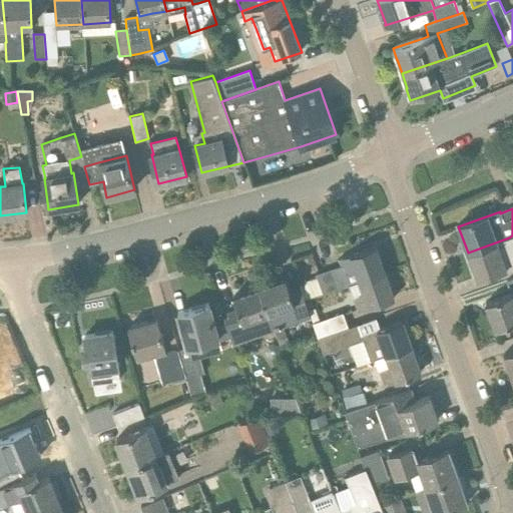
[(512,247),(509,237),(468,252),(477,280),(512,267),(512,247)]
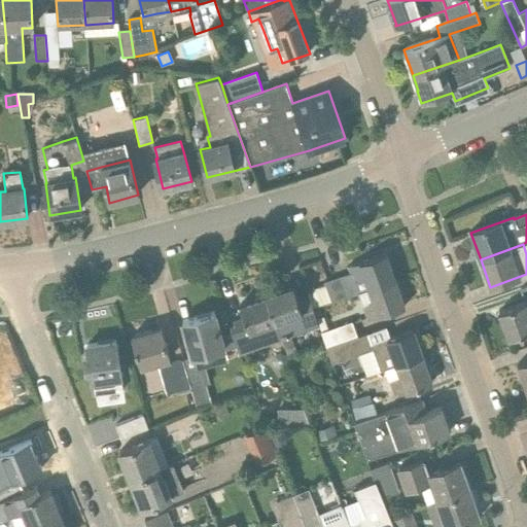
[(307,291),(308,294),(313,309),(359,293),(395,280),(386,253),(349,267),(351,273),(324,282),(325,286),(307,291)]
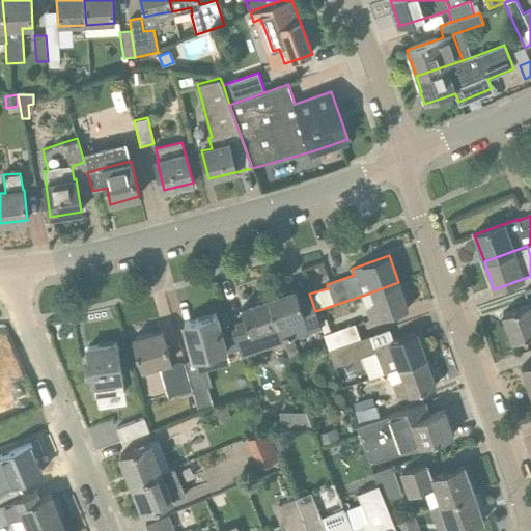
[(408,309),(398,282),(362,296),(371,323),(408,309)]
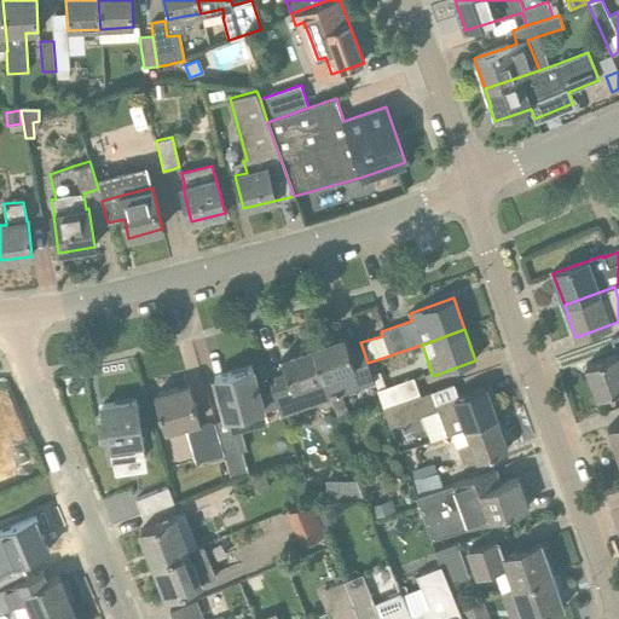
[(345,336),(314,347),(330,399),(341,394),(374,382),(368,363),(362,346),(350,351),(345,336)]
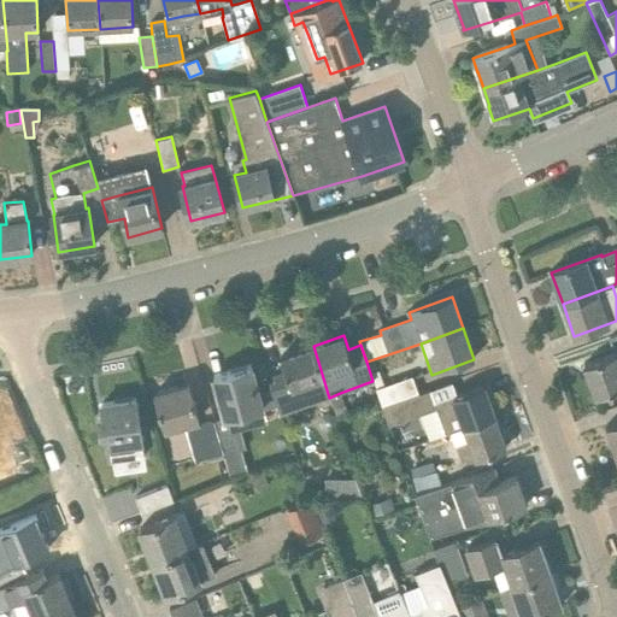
[(272,376),(276,387),(271,389),(280,415),(329,398),(313,346),(281,358),(286,371),(272,376)]
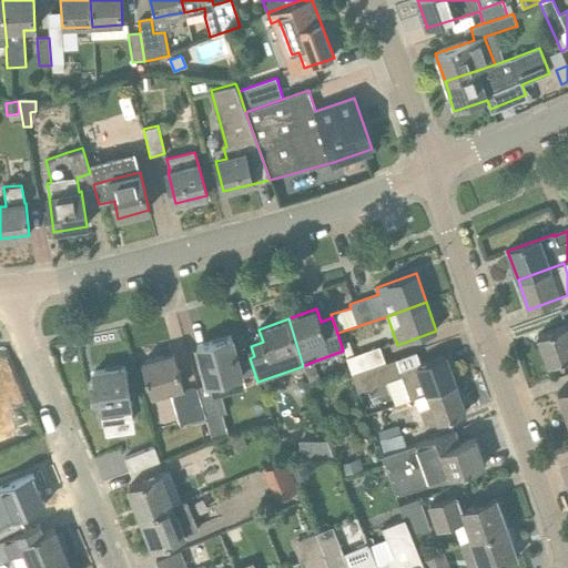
[(567,325),(538,336),(548,366),(567,358),(567,325)]
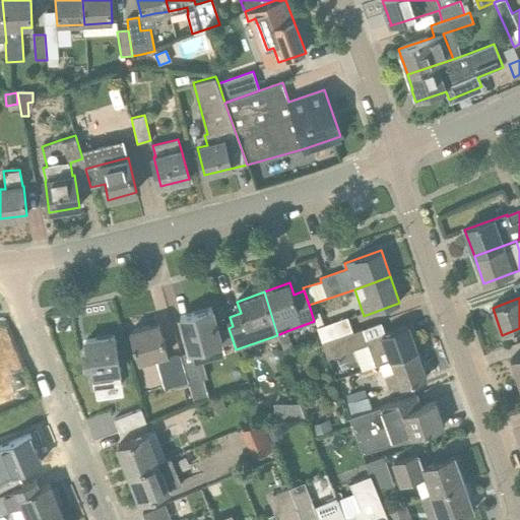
[(211,309),(180,318),(190,352),(221,343),(211,309)]
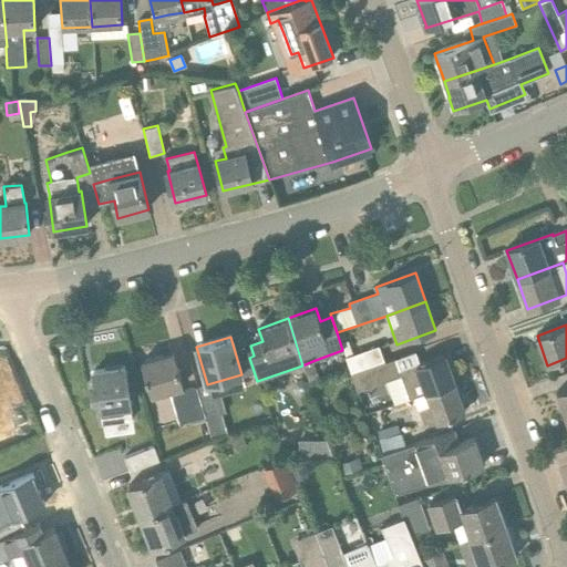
[(346,358),(351,374),(384,362),(379,346),(346,358)]
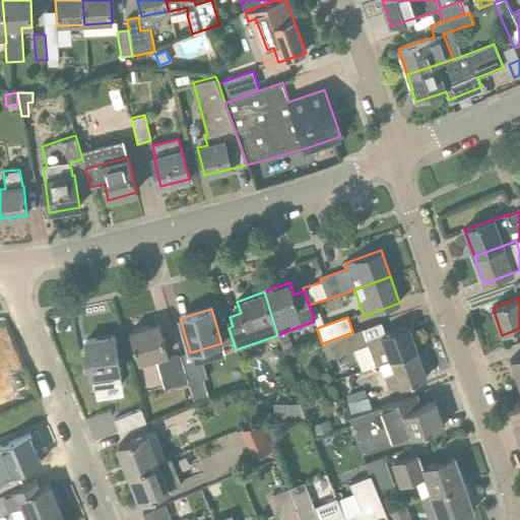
[(158,324),(131,331),(140,363),(168,354),(158,324)]
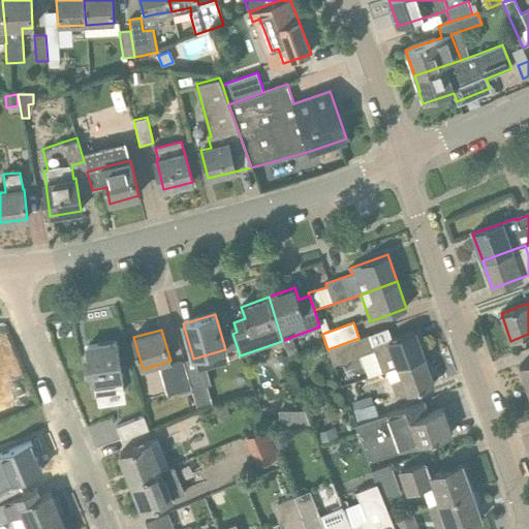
[(381,373),(386,371),(425,358),(414,331),(378,344),(373,345),(369,335),(359,338),(328,349),(334,366),(374,351),(381,373)]
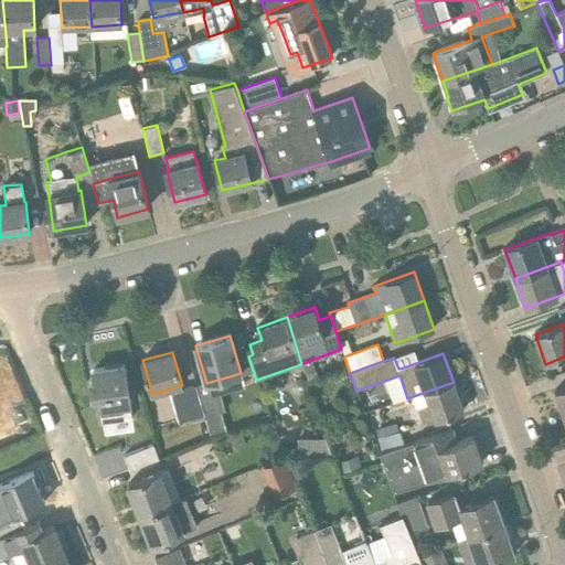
[(97,395),(99,409),(102,424),(131,419),(129,405),(124,365),(94,370),(95,381),(91,381),(93,396),(97,395)]
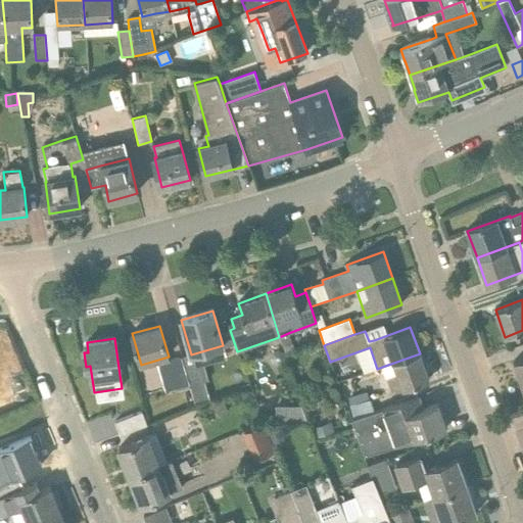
[(429,380),(420,353),(382,367),(392,393),(429,380)]
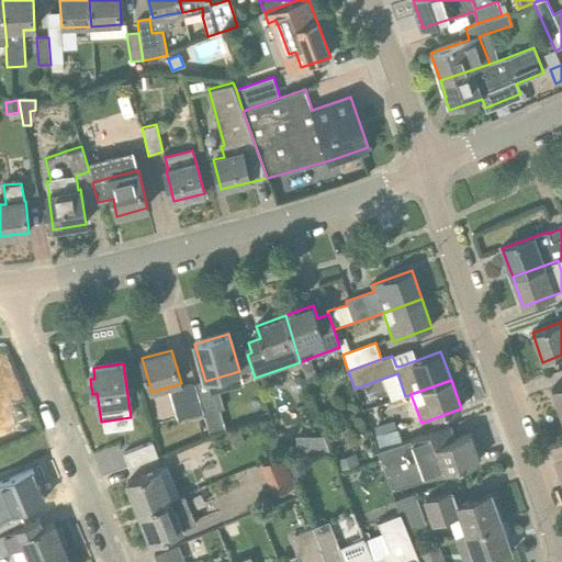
[(189,417),(203,413),(201,405),(194,383),(181,386),(189,417)]
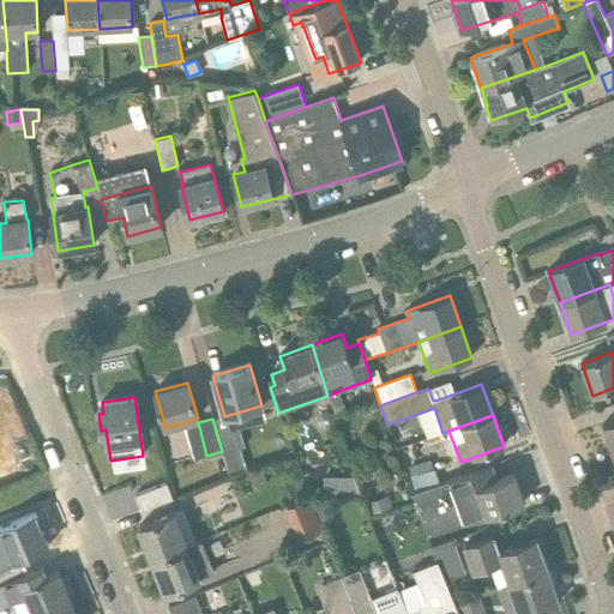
[(613,420),(603,425),(613,455),(613,420)]
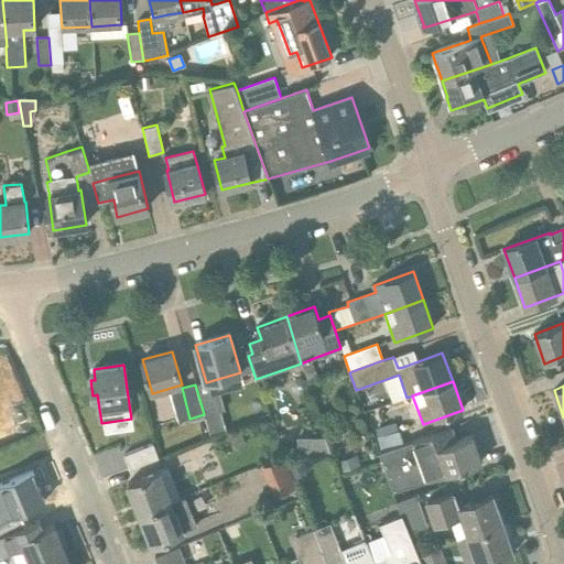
[(217,402),(202,407),(204,414),(210,435),(226,431),(217,402)]
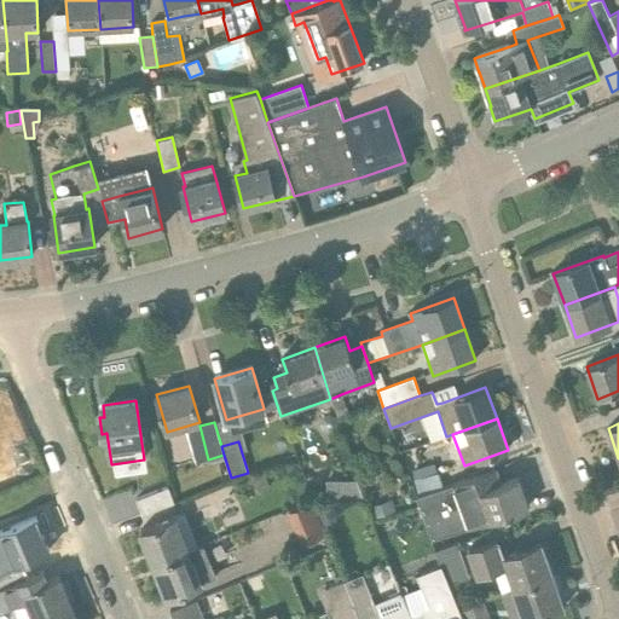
[(499,484),(495,469),(444,487),(416,497),(432,541),(528,508),(518,478),(499,484)]
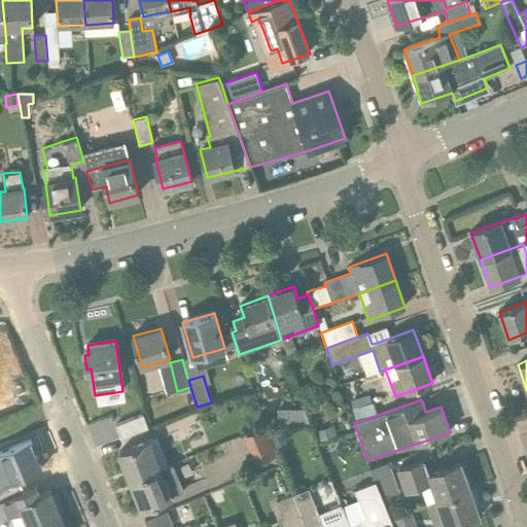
[(350,410),(354,423),(378,415),(373,402),(350,410)]
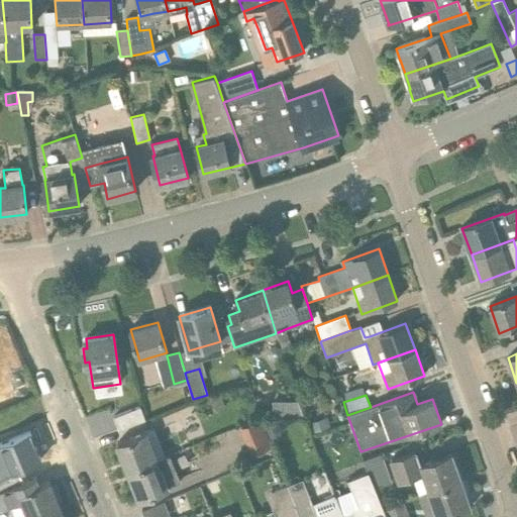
[(224,408),(220,396),(209,399),(213,412),(224,408)]
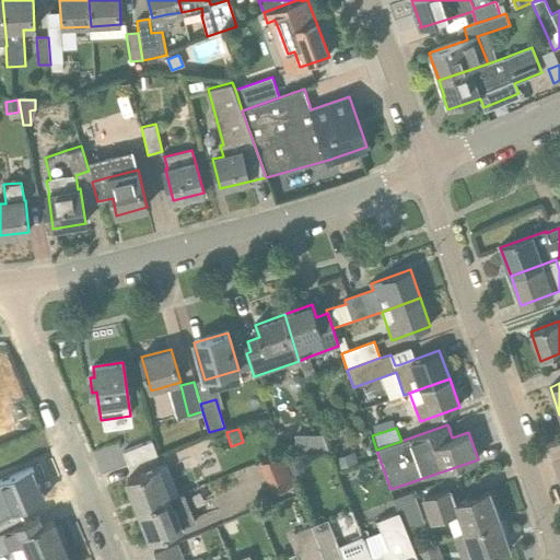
[(305,452),(305,435),(296,435),(296,452),(305,452)]
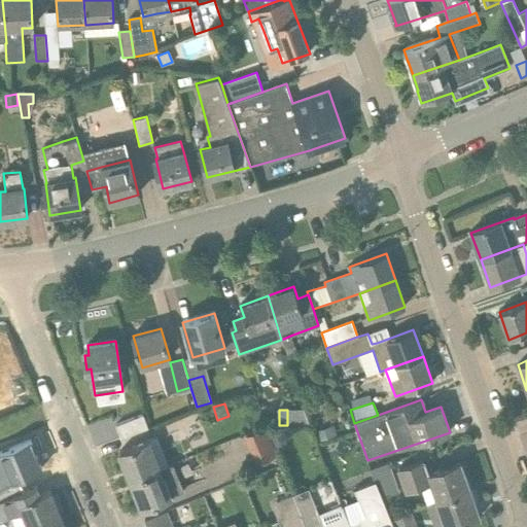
[(120,440),(140,432),(148,429),(143,416),(115,425),(120,440)]
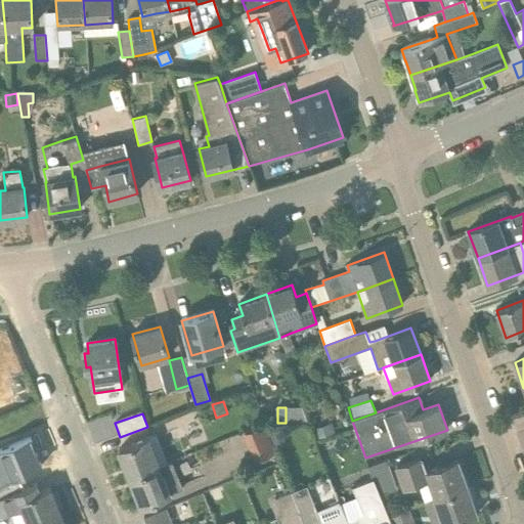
[(335,434),(332,423),(314,429),(317,439),(335,434)]
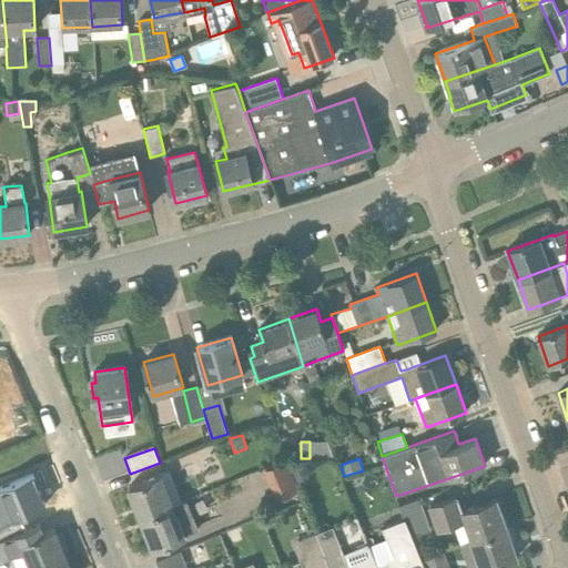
[(302,462),(288,466),(296,486),(305,483),(307,474),(302,462)]
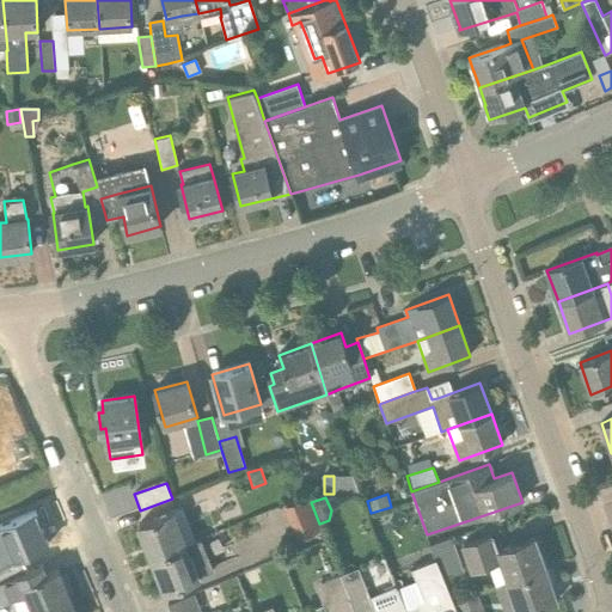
[(285,510),(292,525),(314,515),(308,501),(285,510)]
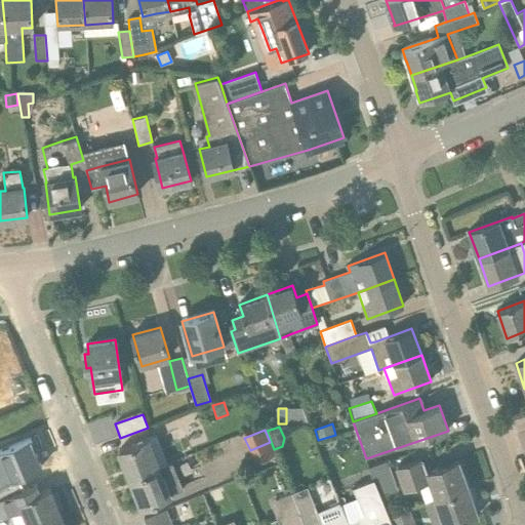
[(0,449),(0,498),(23,490),(16,477),(41,467),(30,439),(0,449)]
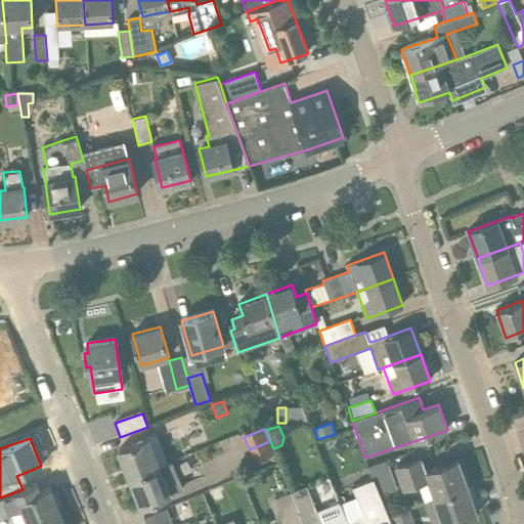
[(130,478),(160,467),(148,438),(119,449),(130,478)]
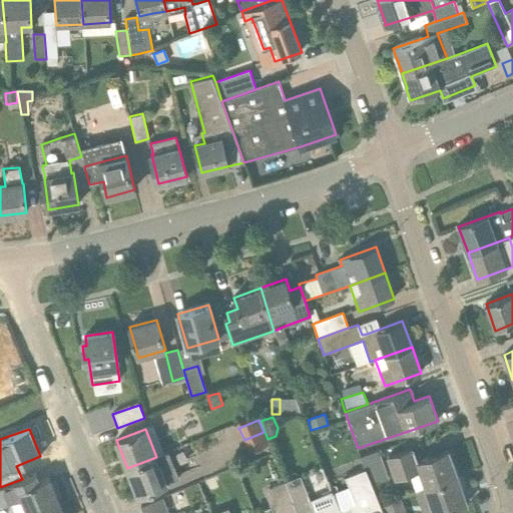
[(417,461),(413,448),(389,456),(396,477),(420,469),(426,489),(458,477),(449,450),(417,461)]
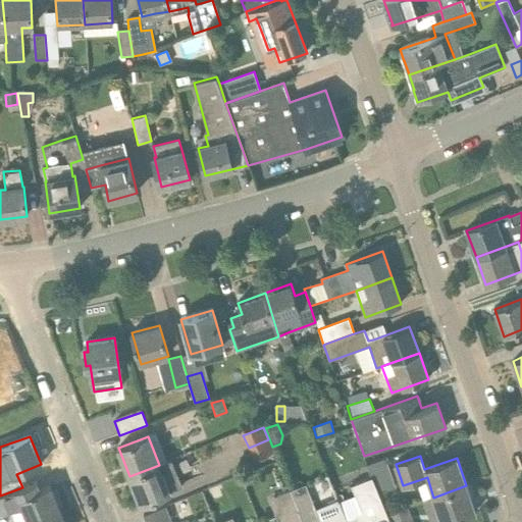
[(371,477),(378,492),(395,487),(384,459),(366,465),(371,477)]
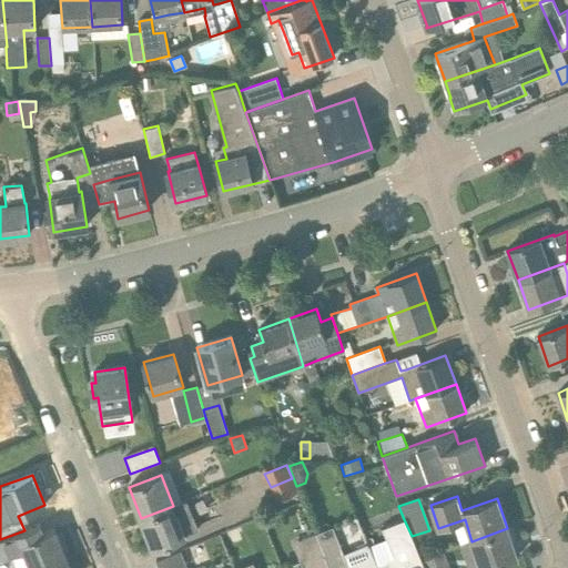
[(141,518),(153,549),(185,536),(184,533),(194,528),(185,504),(183,505),(174,508),(173,506),(141,518)]
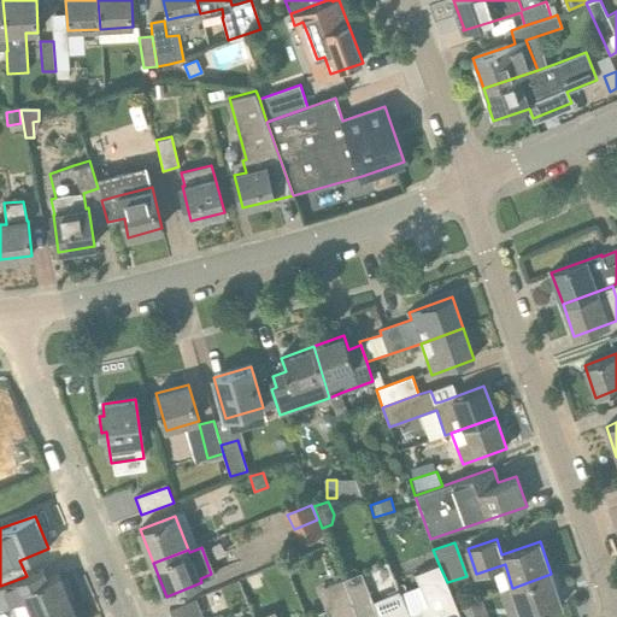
[(458,607),(447,582),(439,564),(415,574),(428,606),(421,609),(421,610),(409,615),(410,616),(452,616),(460,615),(458,607)]
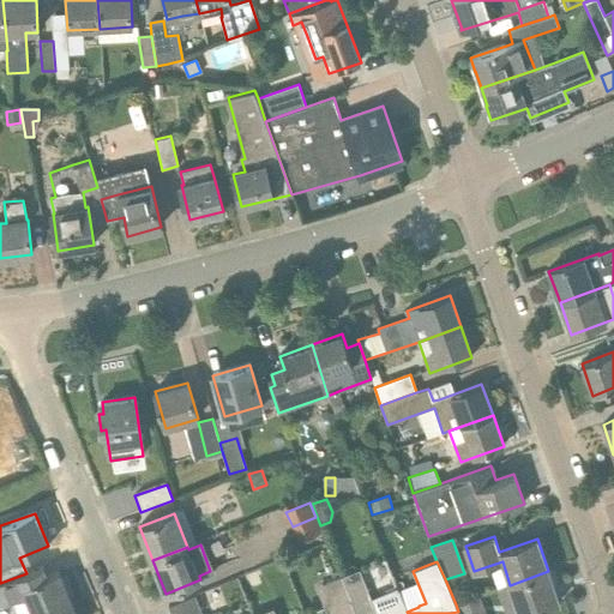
[(32,570),(26,573),(0,583),(0,600),(12,595),(23,590),(31,613),(34,613),(70,600),(59,573),(60,573),(59,572),(36,581),(32,570)]
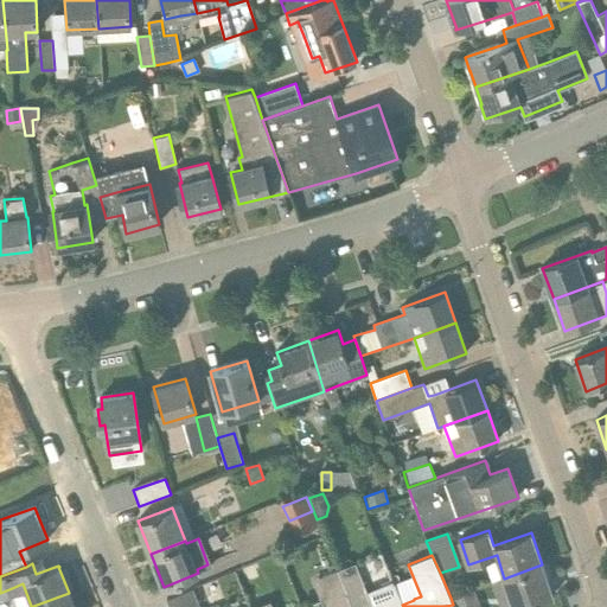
[(372,606),(355,563),(336,572),(350,606),(372,606)]
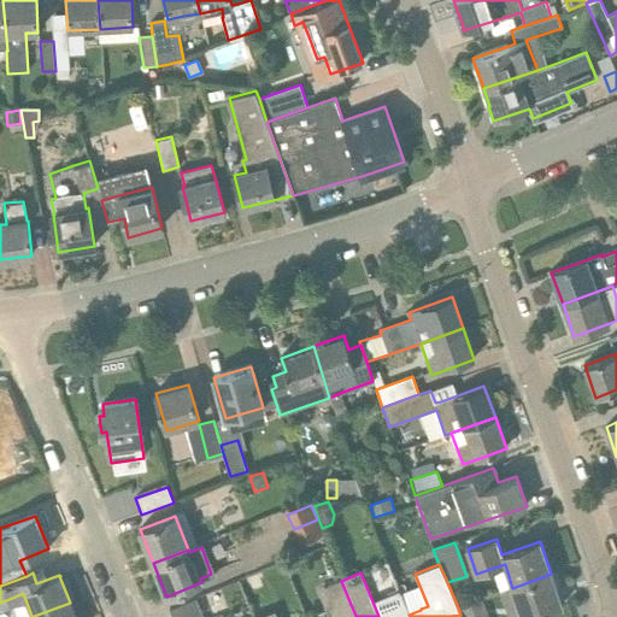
[(551,574),(512,588),(522,616),(529,616),(562,606),(551,574)]
